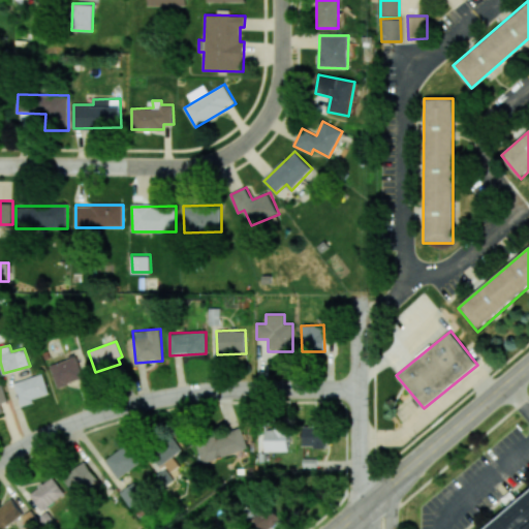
[(49,366),(57,389),(87,377),(79,354),(49,366)]
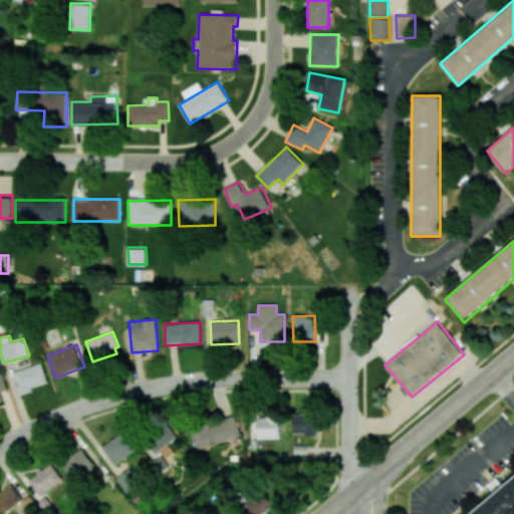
[(48,383),(41,362),(13,372),(20,393),(48,383)]
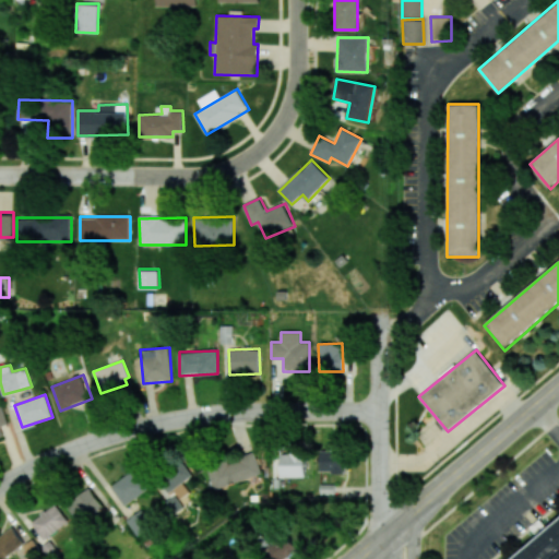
[(319,472),(343,473),(344,451),(319,450),(319,472)]
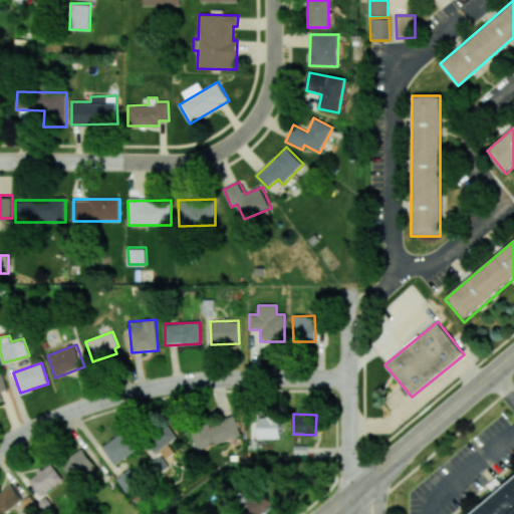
[(241,437),(235,416),(190,429),(196,450),(241,437)]
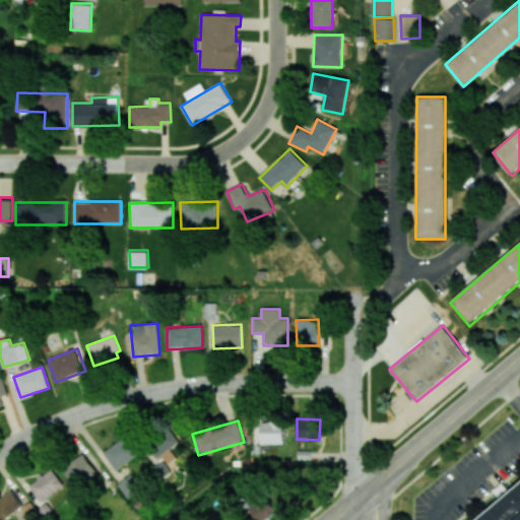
[(283,444),(283,423),(260,421),(260,444),(283,444)]
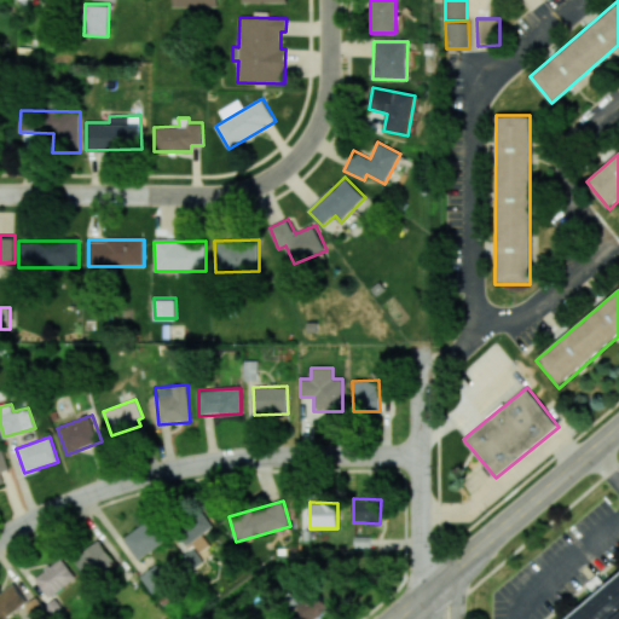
[(192,543),(200,553),(210,545),(202,534),(213,526),(202,510),(174,530),(186,547),(192,543)]
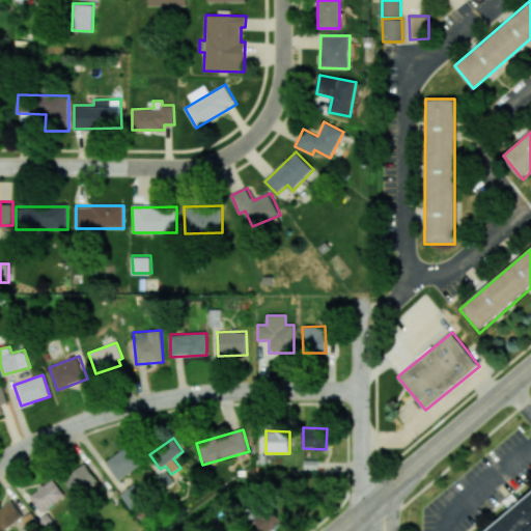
[(141,465),(128,446),(105,463),(118,481),(141,465)]
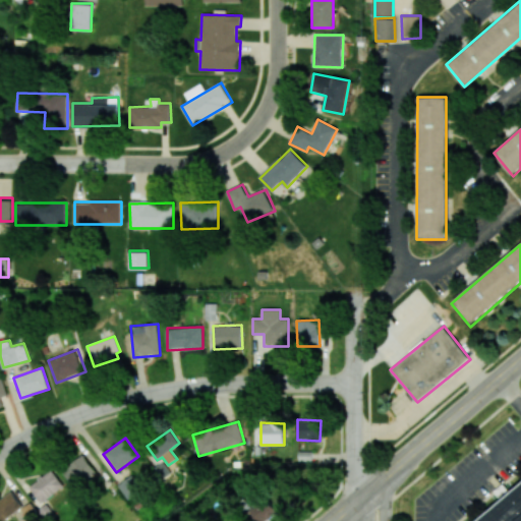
[(74,488),(97,473),(83,455),(62,470),(74,488)]
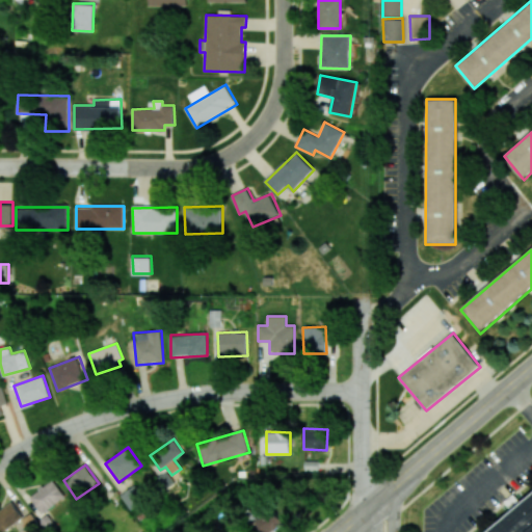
[(29,497),(42,514),(65,497),(52,479),(29,497)]
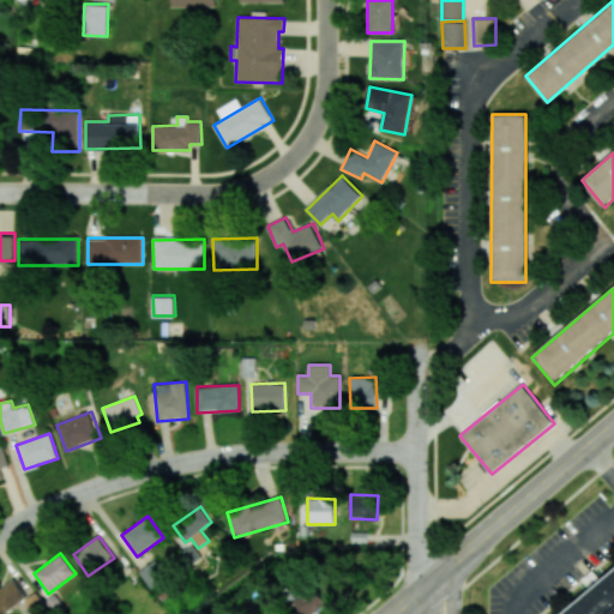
[(613,613),(613,572),(566,613),(613,613)]
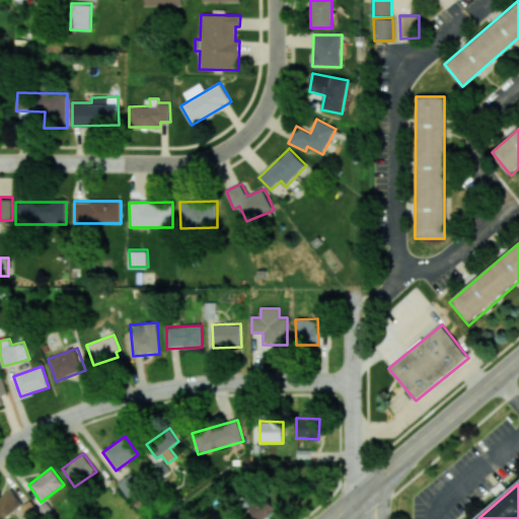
[(0,497),(0,518),(2,518),(22,504),(11,489),(0,497)]
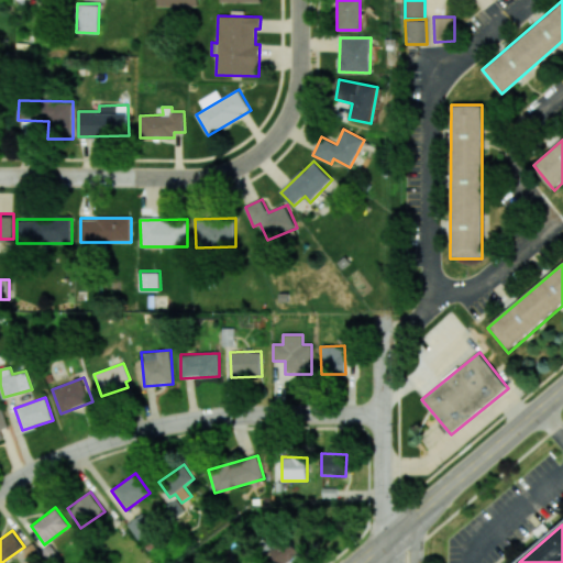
[(268,551),(277,562),(285,562),(299,553),(287,537),(268,551)]
